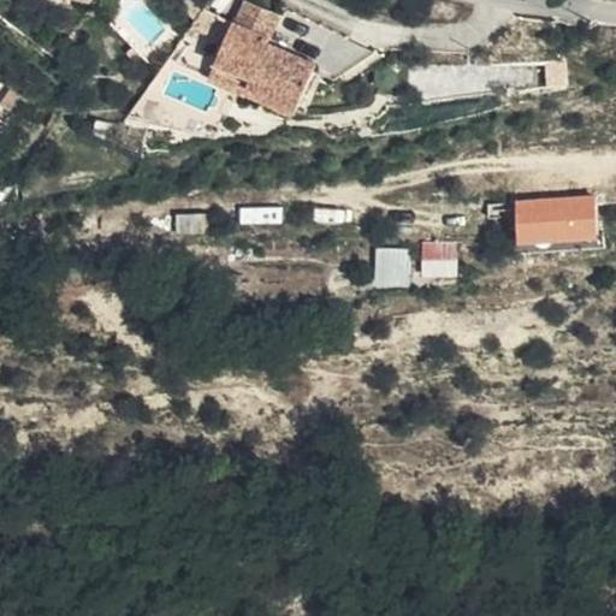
[(232,25),(240,6),(225,0),(208,0),(201,13),(232,25)]
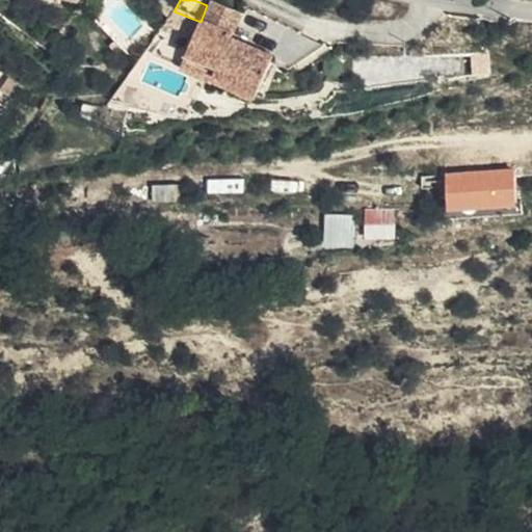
[(201,22),(193,41),(228,56),(225,63),(267,80),(287,38),(238,19),(245,0),(209,0),(207,5),(201,22)]
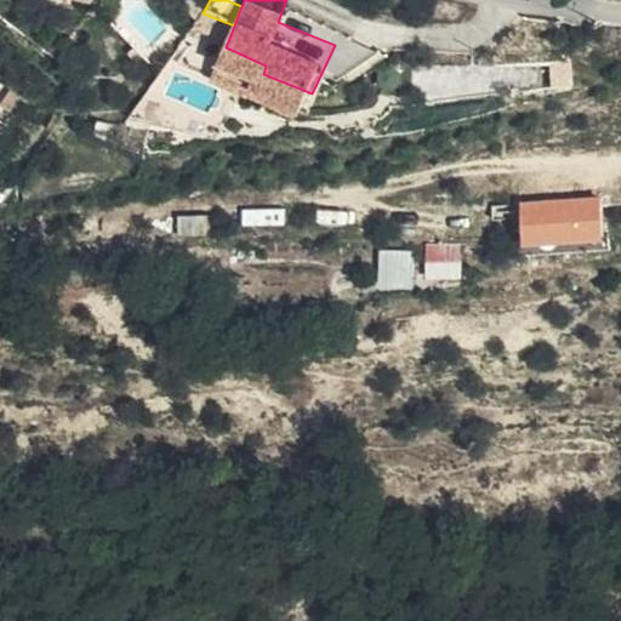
[(266,66),(226,47),(217,66),(307,103),(312,93),(263,74),(266,66)]
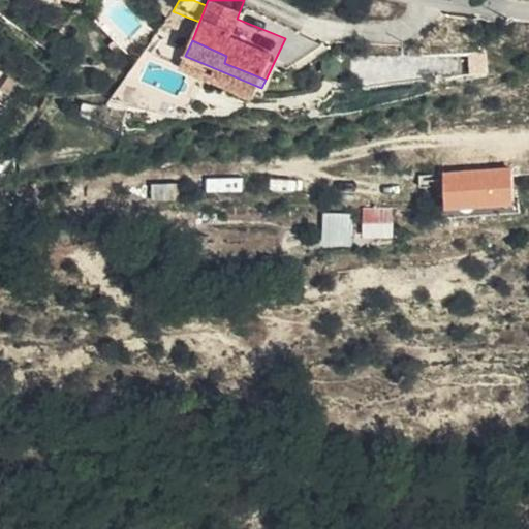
[(440,170),(441,210),(511,208),(510,167),(440,170)]
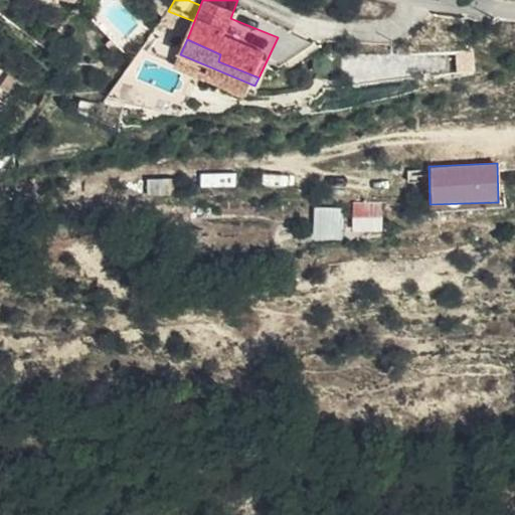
[(352,231),(381,230),(380,201),(352,202),(352,231)]
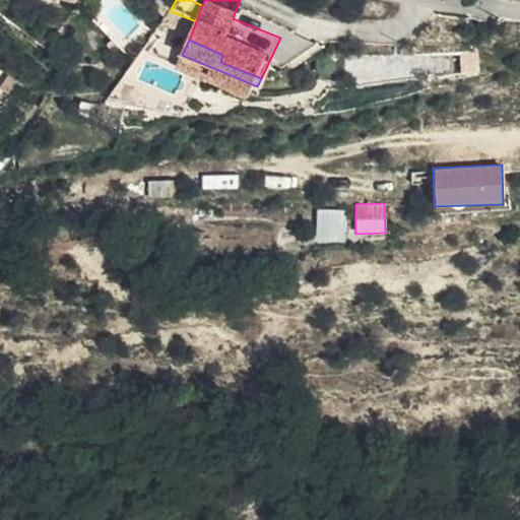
[(344,242),(344,208),(315,209),(315,242),(344,242)]
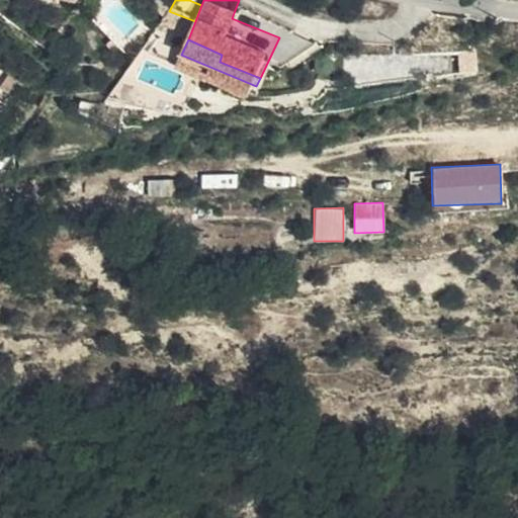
All buildings are outlined.
